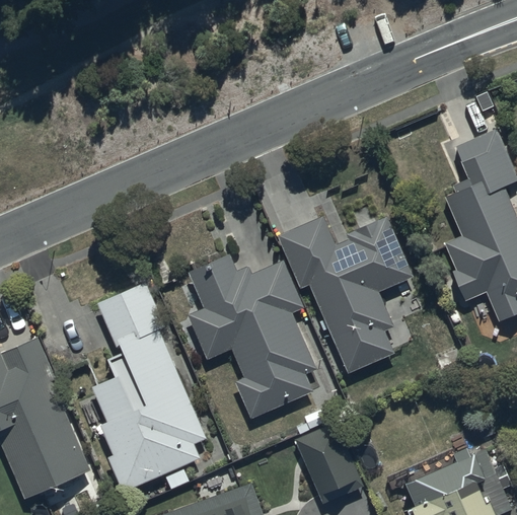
[(452,274),(465,301),(486,292),(501,322),(516,314),(516,216),(514,209),(503,187),(516,179),(516,172),(496,128),(455,147),(469,177),(441,191),(462,235),(443,244),(456,272),(452,274)]
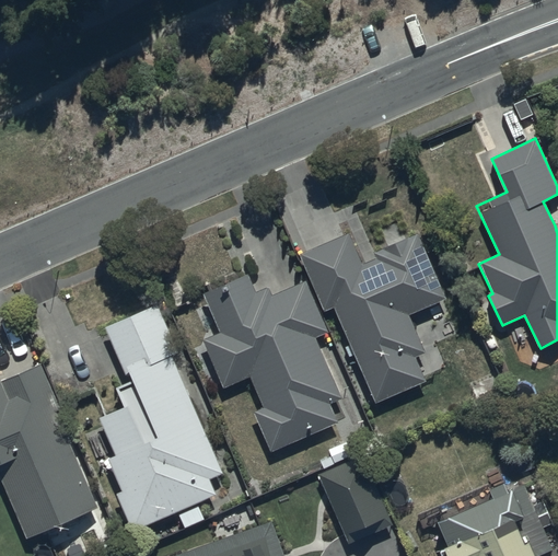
[(323,310),(333,305),(376,403),(426,381),(415,356),(425,351),(408,314),(445,298),(417,232),(372,252),(374,259),(361,265),(348,233),(299,255),(323,310)]
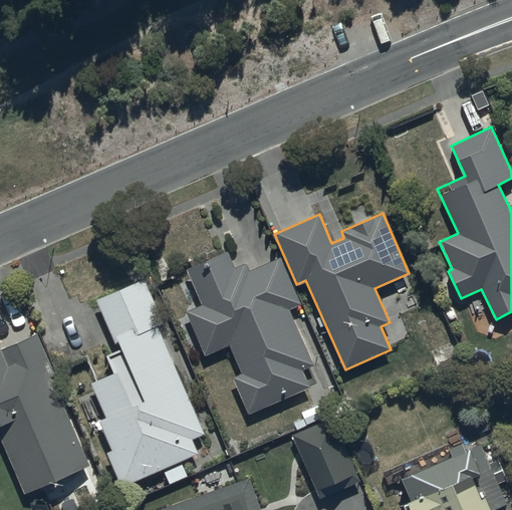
[(202,304),(185,311),(204,354),(229,344),(241,373),(232,377),(247,415),(309,389),(302,370),(313,365),(290,310),(301,305),(281,257),(248,271),(244,263),(233,267),(227,251),(187,268),(202,304)]
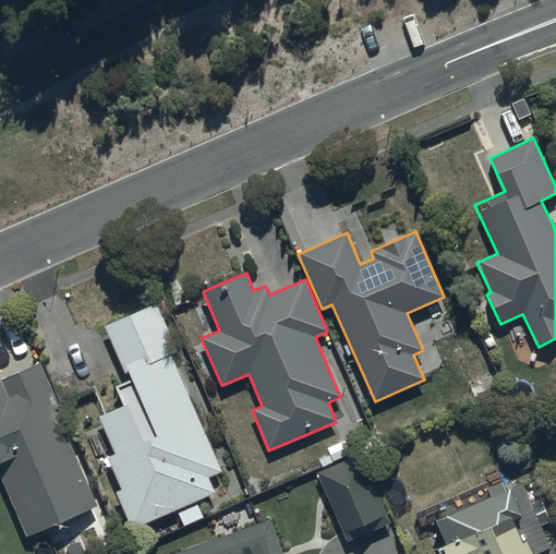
[(125,406),(99,417),(117,455),(109,459),(122,489),(115,492),(132,531),(177,510),(183,526),(202,518),(195,503),(215,494),(207,478),(222,471),(171,354),(178,352),(156,303),(105,326),(129,383),(117,388),(125,406)]
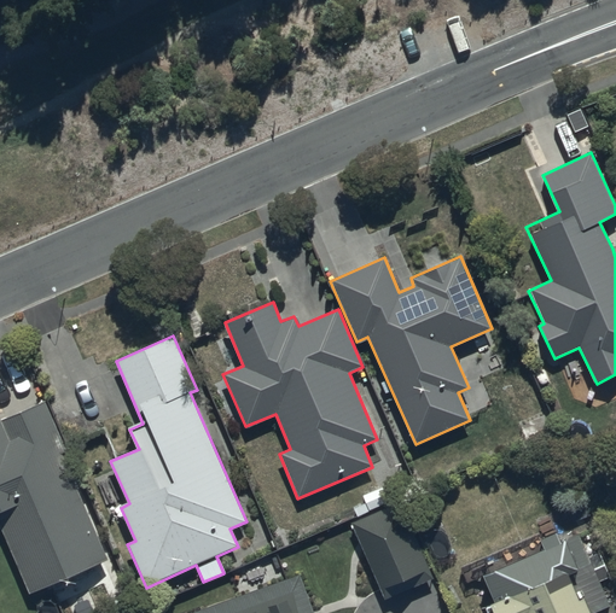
[(0,529),(29,594),(106,559),(58,454),(67,450),(45,402),(0,421),(0,529)]
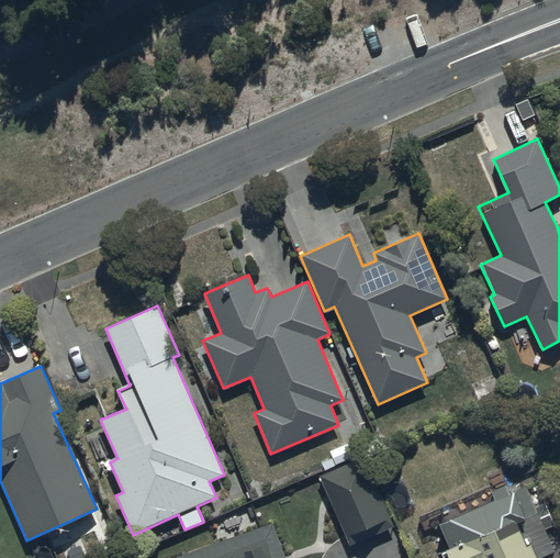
[(362,455),(317,475),(349,546),(394,527),(362,455)]
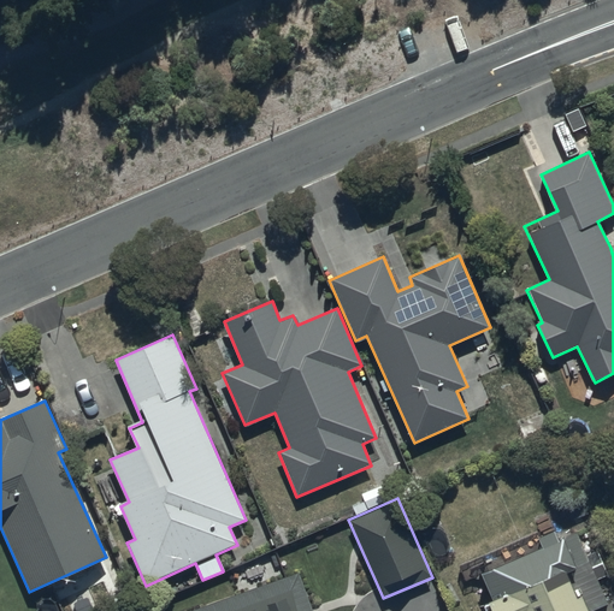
[(490,610),(590,610),(609,604),(579,531),(559,539),(558,533),(538,541),(543,553),(483,577),(495,605),(489,607),(490,610)]
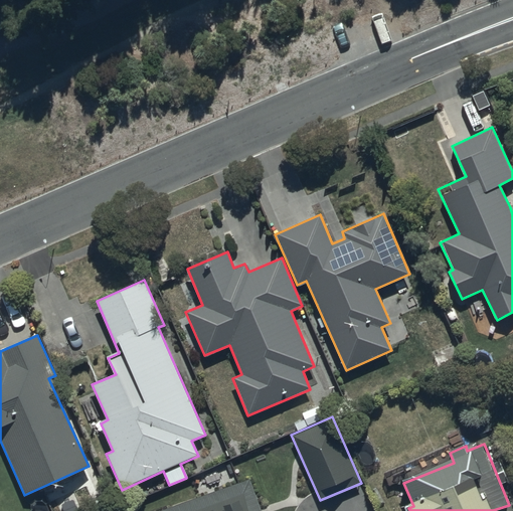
[(259,510),(247,479),(158,510),(259,510)]
